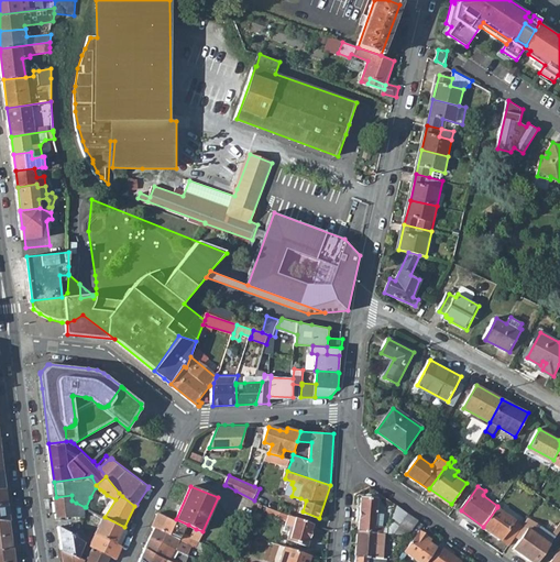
[(0,503),(9,504),(7,487),(0,487),(0,503)]
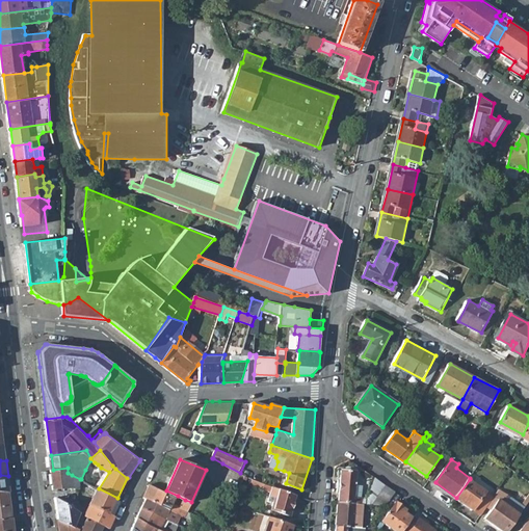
[(72,475),(68,473),(68,468),(53,470),(55,488),(64,488),(70,487),(75,488),(79,488),(82,488),(87,490),(96,494),(99,488),(86,482),(81,479),(80,479),(72,475)]
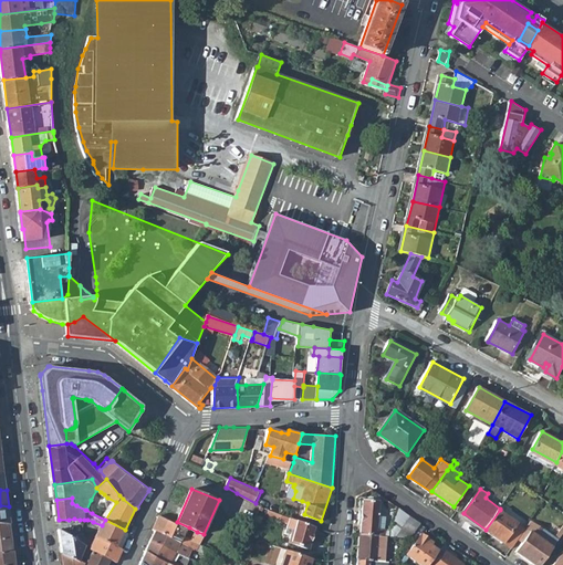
[(381,501),(364,500),(362,533),(377,535),(377,527),(381,501)]
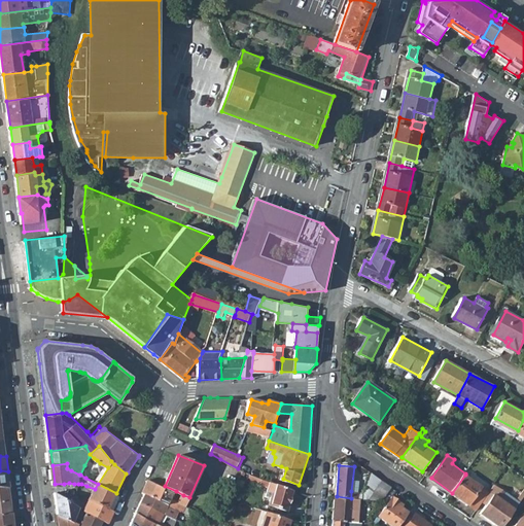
[(8,471),(0,470),(0,486),(10,488),(8,471)]
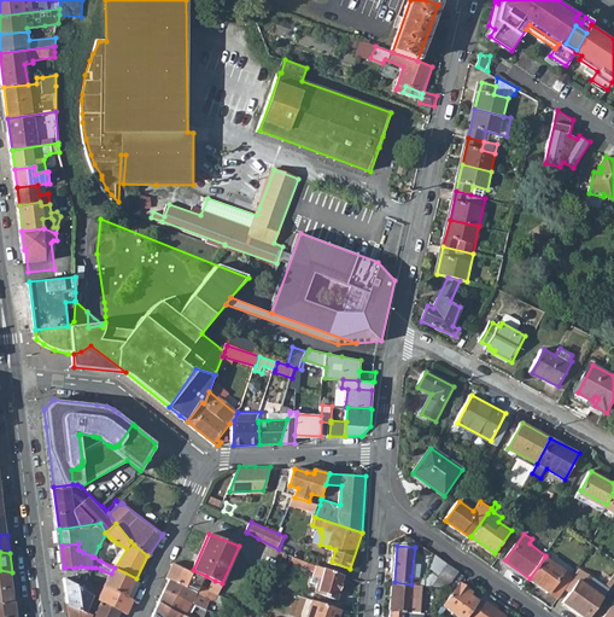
[(437,554),(428,577),(427,586),(450,587),(461,571),(437,554)]
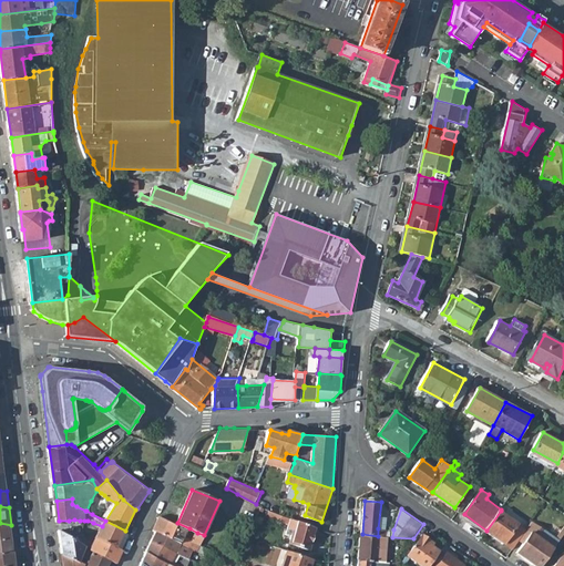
[(295,530),(293,535),(290,542),(309,548),(317,527),(296,520),(272,510),(269,515),(290,523),(289,527),(295,530)]
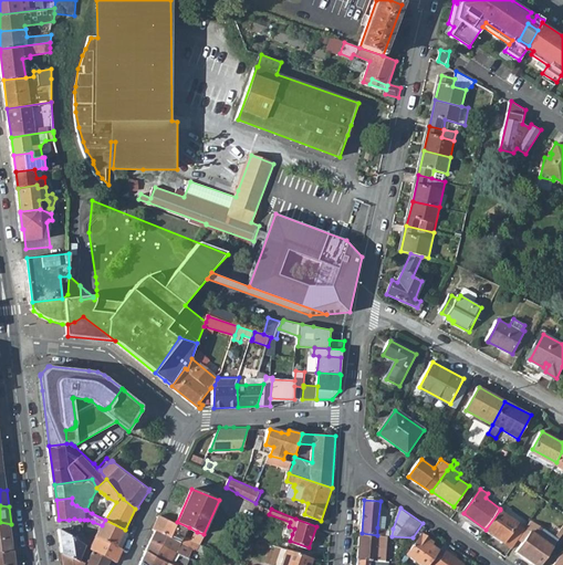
[(500,510),(486,530),(504,542),(519,522),(500,510)]
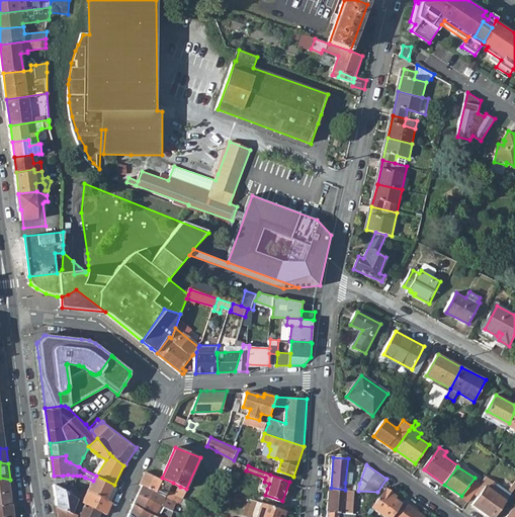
[(162,478),(147,471),(147,472),(145,477),(141,485),(144,486),(169,497),(182,502),(184,497),(188,490),(186,489),(180,487),(176,494),(169,490),(173,483),(162,478)]
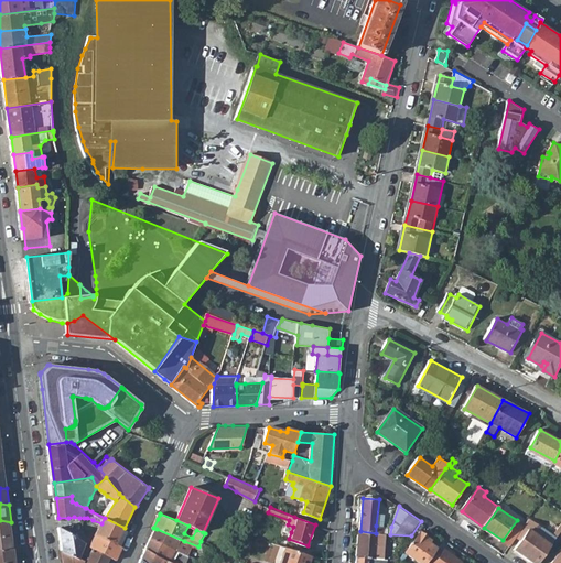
[(101,523),(97,533),(123,545),(130,531),(125,528),(105,518),(101,523)]
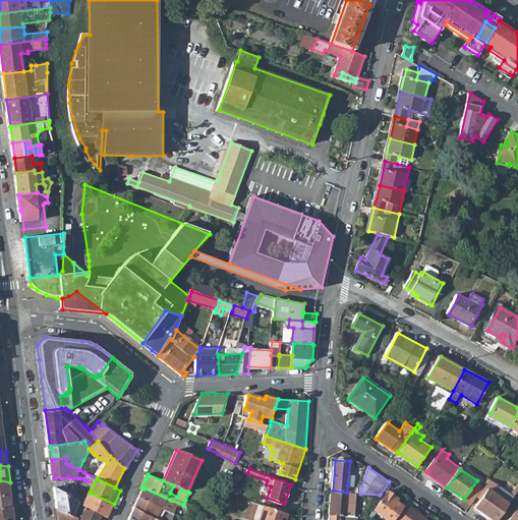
[(0,495),(12,495),(10,482),(0,480),(0,495)]
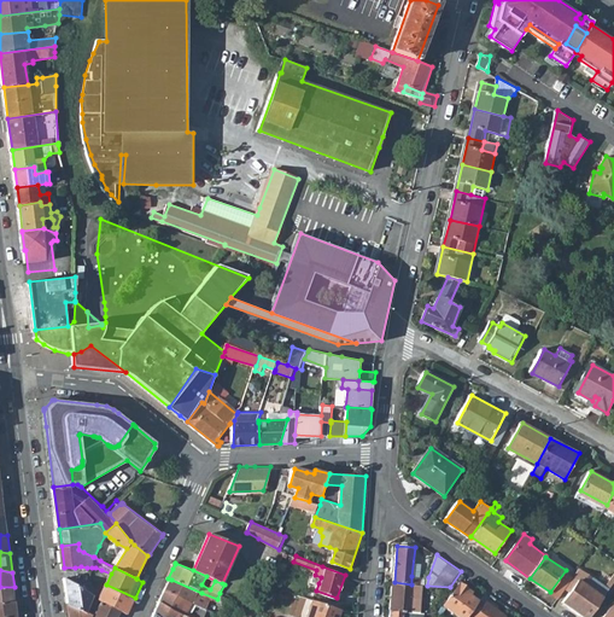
[(566,570),(550,592),(560,599),(567,588),(576,577),(566,570)]
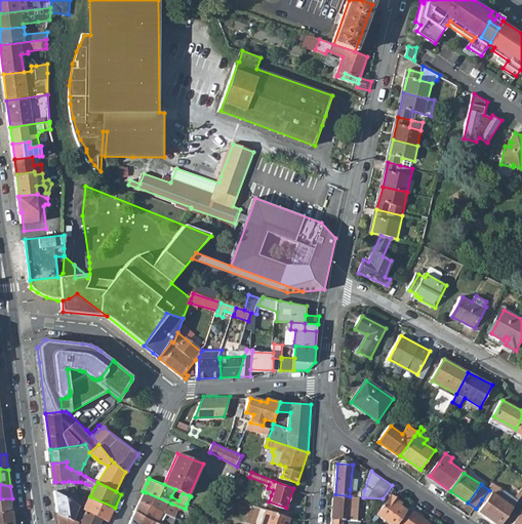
[(504,500),(508,494),(493,484),(489,490),(493,493),(504,500)]
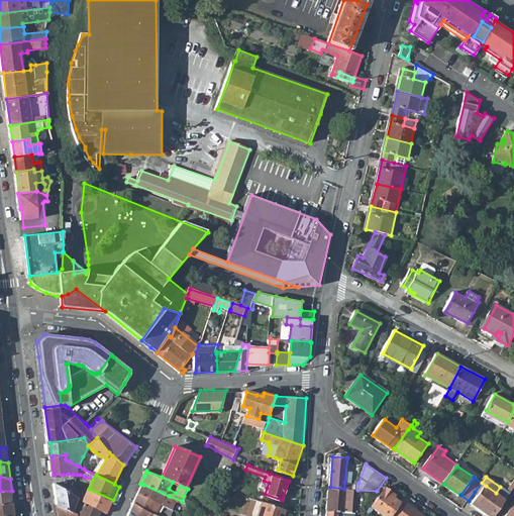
[(486,486),(482,483),(475,492),(479,495),(486,486)]
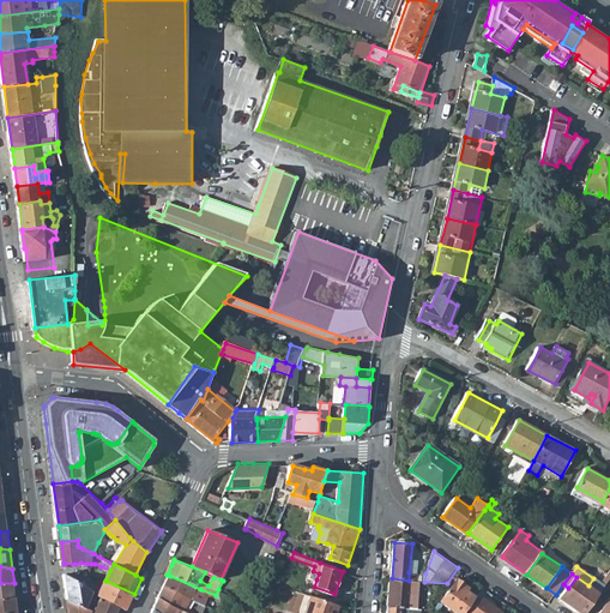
[(200,589),(170,576),(164,587),(191,599),(195,600),(200,589)]
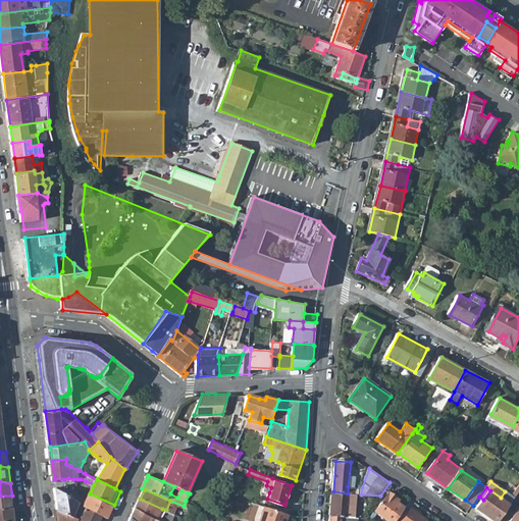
[(483,500),(477,509),(495,520),(499,520),(511,505),(501,498),(490,490),(483,500)]
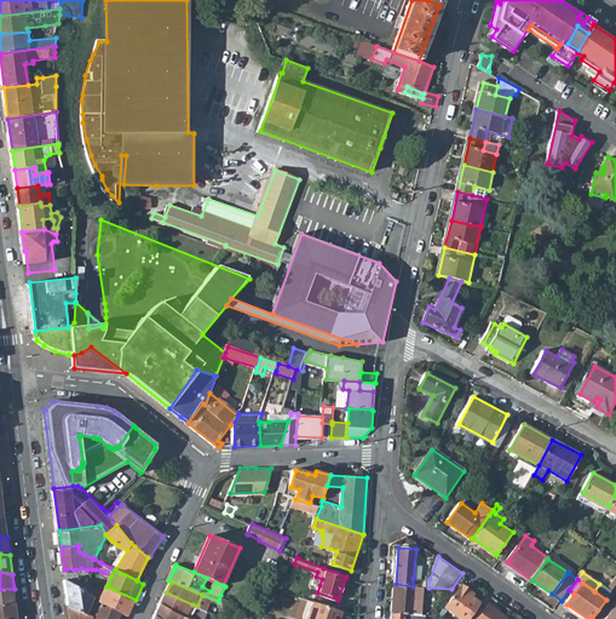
[(395,584),(392,612),(395,612),(415,613),(424,613),(426,588),(413,586),(396,584),(395,584)]
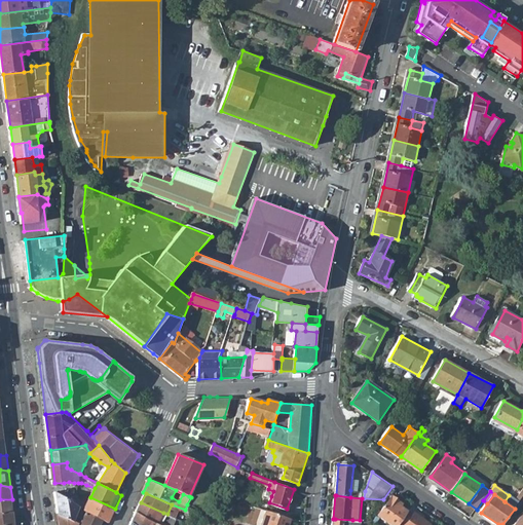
[(393,495),(375,520),(376,522),(376,524),(382,517),(394,524),(399,524),(410,511),(400,503),(401,501),(393,495)]
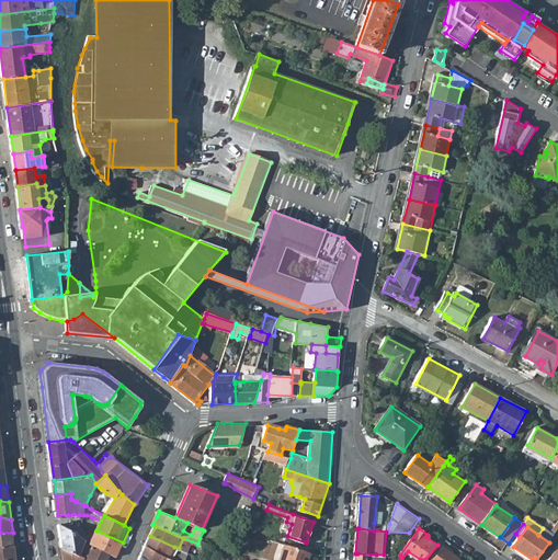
[(549,543),(554,536),(543,528),(538,535),(549,543)]
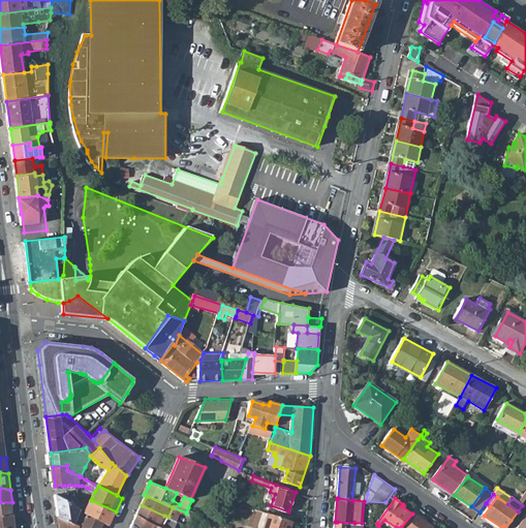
[(0,516),(14,516),(12,502),(0,502),(0,516)]
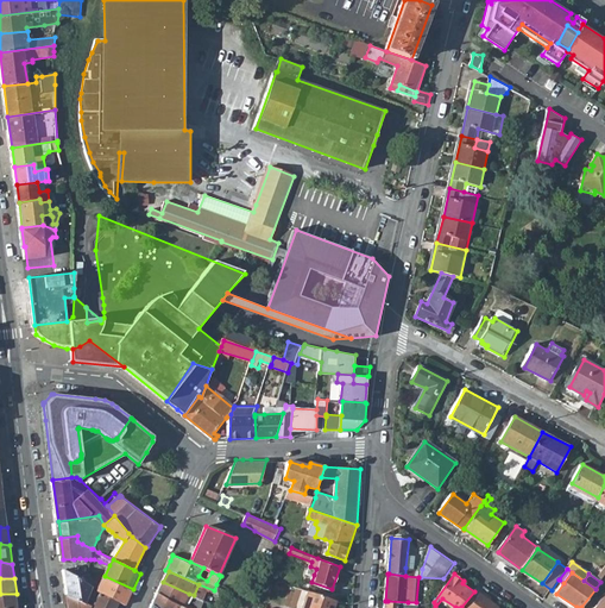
[(189,594),(163,582),(158,593),(170,601),(188,607),(190,605),(190,603),(186,602),(189,594)]
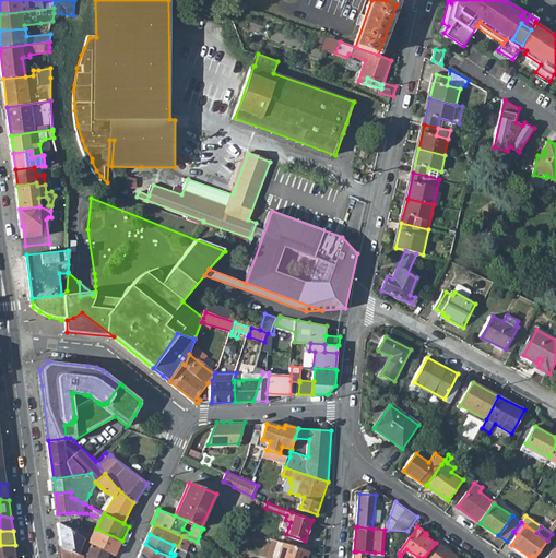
[(199,536),(197,542),(208,546),(210,542),(199,536)]
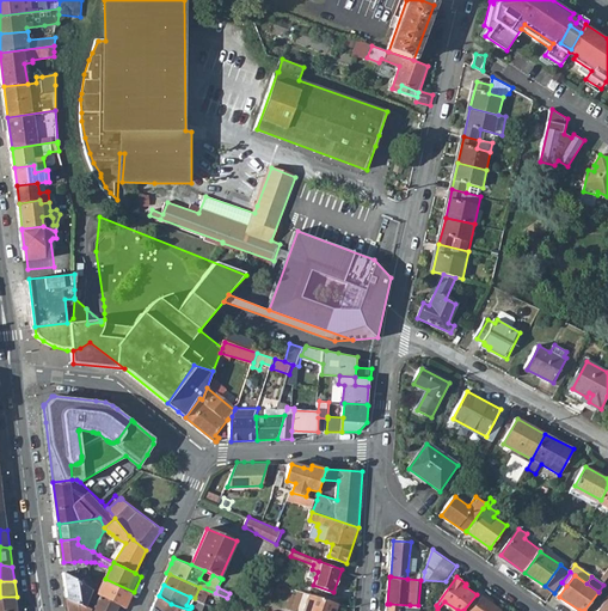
[(121,604),(93,590),(86,605),(68,597),(69,610),(90,610),(91,609),(94,610),(117,610),(121,604)]
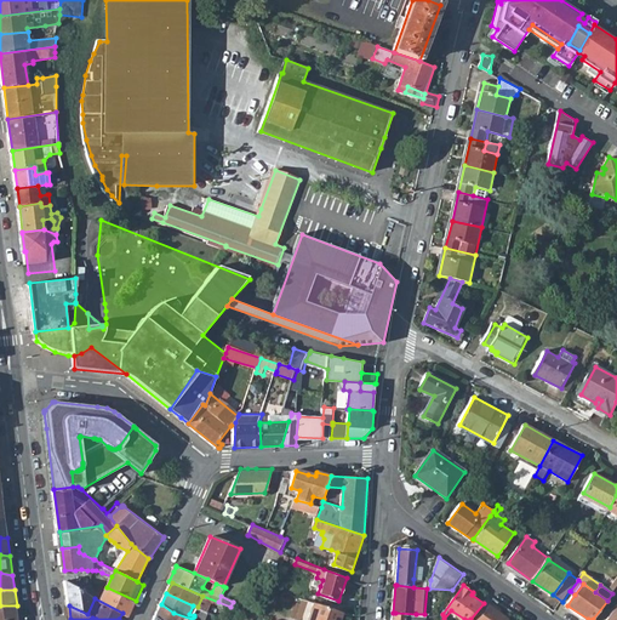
[(342,612),(338,610),(310,601),(308,601),(306,607),(312,607),(340,612),(342,612)]
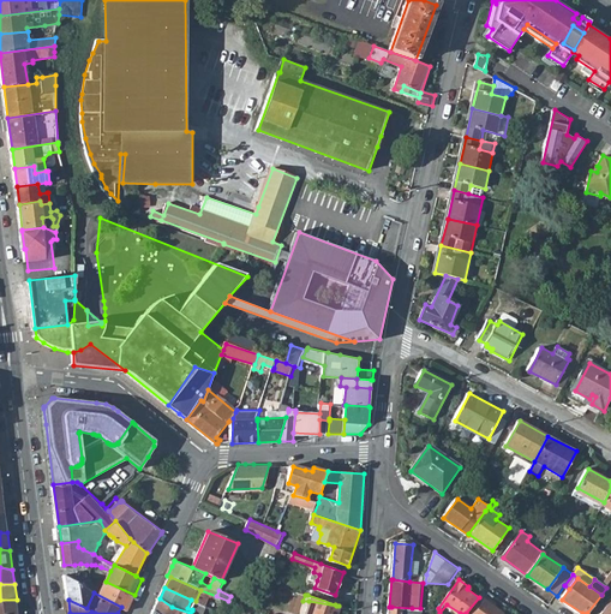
[(190,613),(172,607),(160,598),(154,612),(159,613),(190,613)]
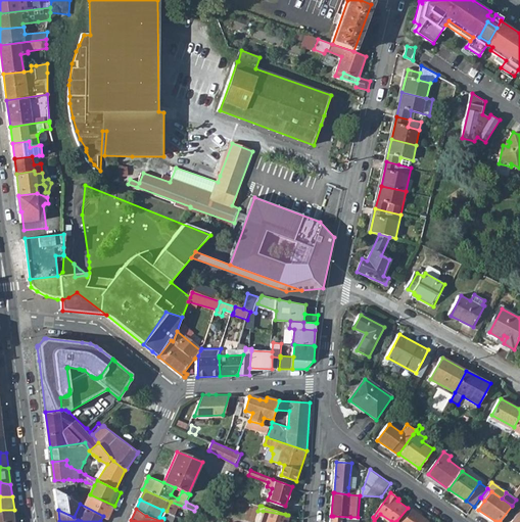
[(0,521),(15,521),(14,510),(0,510),(0,521)]
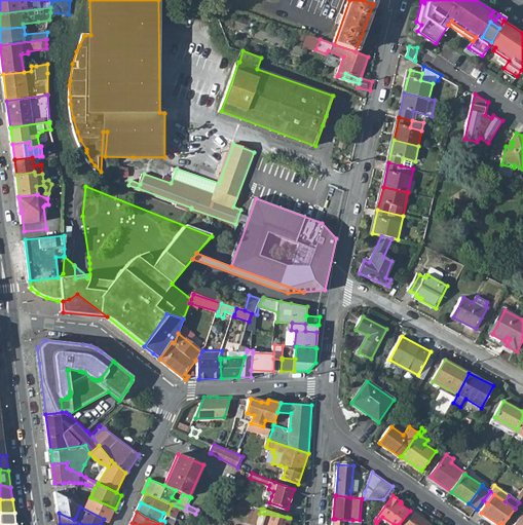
[(433,524),(434,524),(415,513),(406,524),(433,524)]
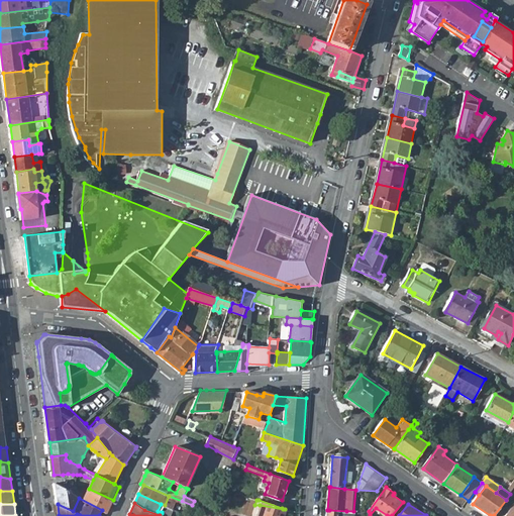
[(283,509),(260,505),(254,505),(250,515),(284,515),(287,510),(285,509),(283,509)]
